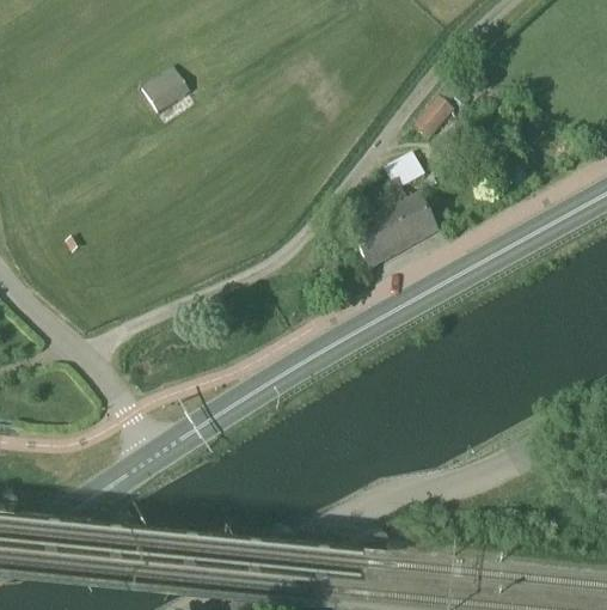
[(194,92),(178,68),(146,89),(161,113),(194,92)]
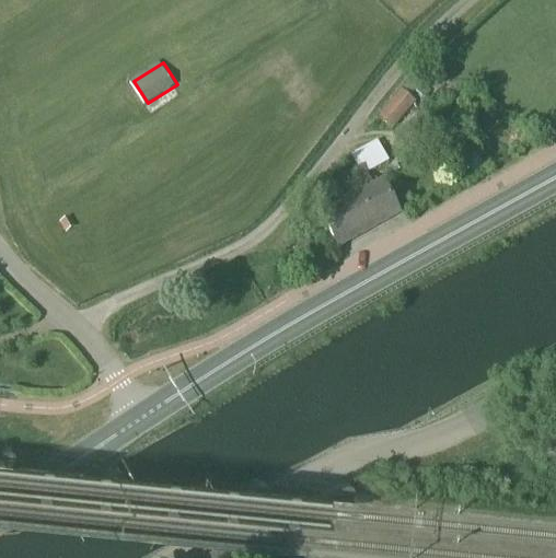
[(418,102),(405,90),(383,116),(397,127),(418,102)]
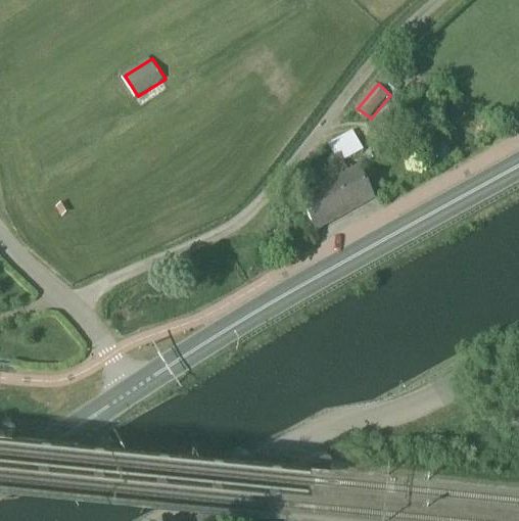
[(326,187),(341,217),(376,197),(361,169),(351,174),(344,160),(345,159),(364,149),(354,131),(335,141),(336,143),(332,145),(338,156),(327,162),(337,182),(327,187),(326,187)]
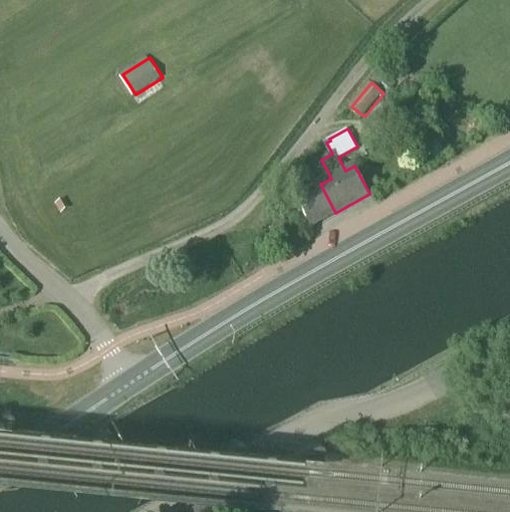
[(320,184),(321,184),(315,173),(305,178),(292,189),(312,226),(335,213),(320,184)]
